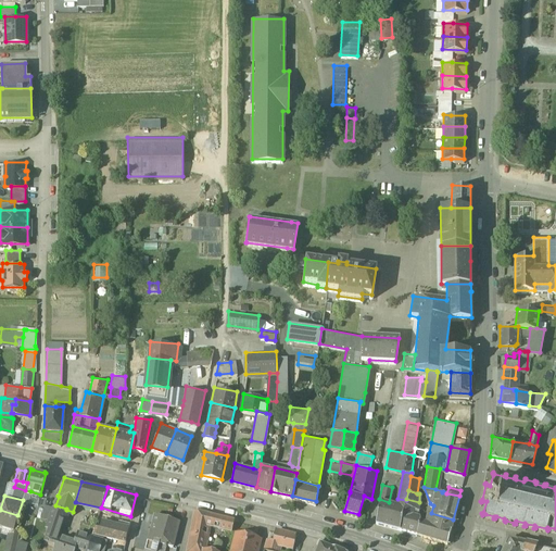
[(389,502),(379,499),(376,520),(400,526),(404,506),(397,504),(389,502)]
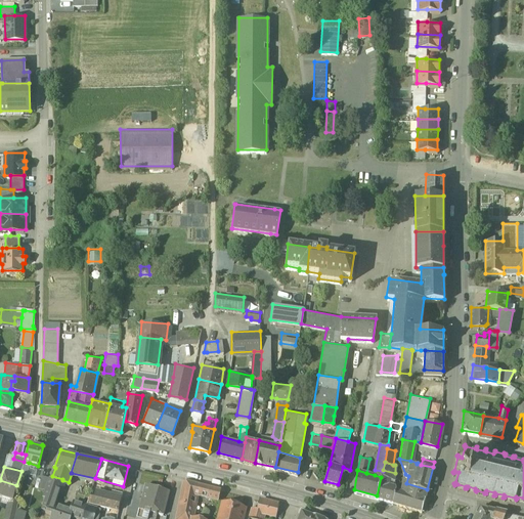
[(395,473),(383,470),(383,471),(382,475),(390,477),(394,479),(395,473)]
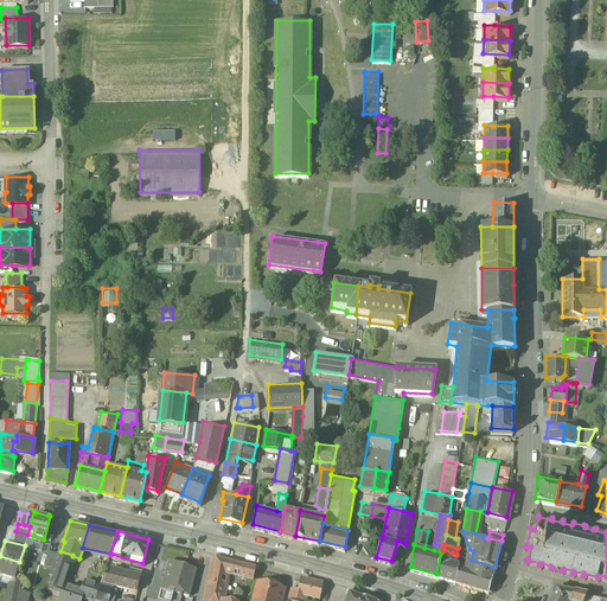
[(57,550),(49,548),(45,562),(53,564),(57,550)]
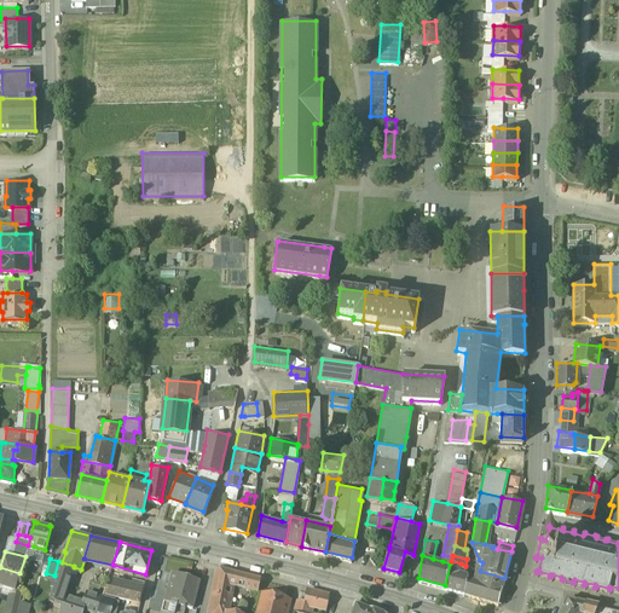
[(62,562),(58,561),(55,576),(51,584),(53,585),(48,600),(61,603),(63,599),(64,591),(65,591),(74,567),(74,566),(62,562)]
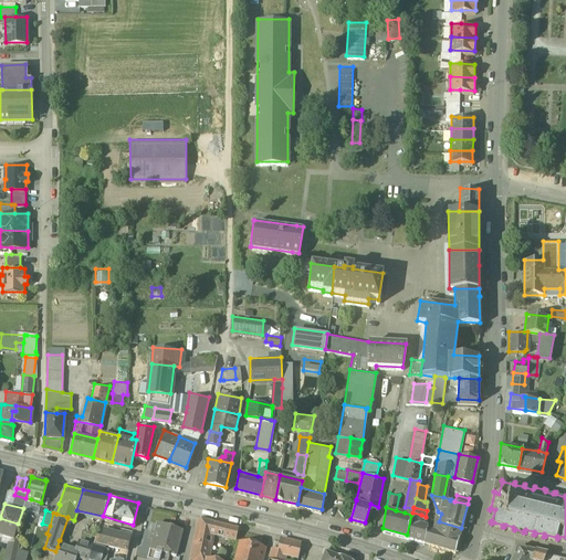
[(421,515),(412,513),(412,515),(411,515),(407,535),(425,540),(428,526),(427,522),(419,520),(421,515)]
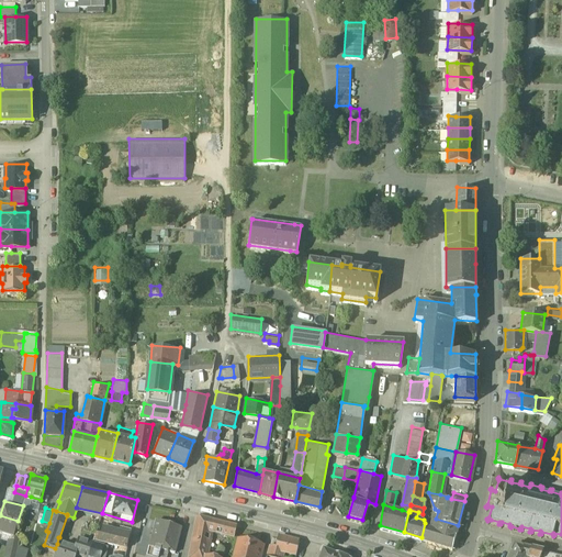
[(211,516),(197,513),(190,547),(203,552),(203,553),(209,530),(211,516)]
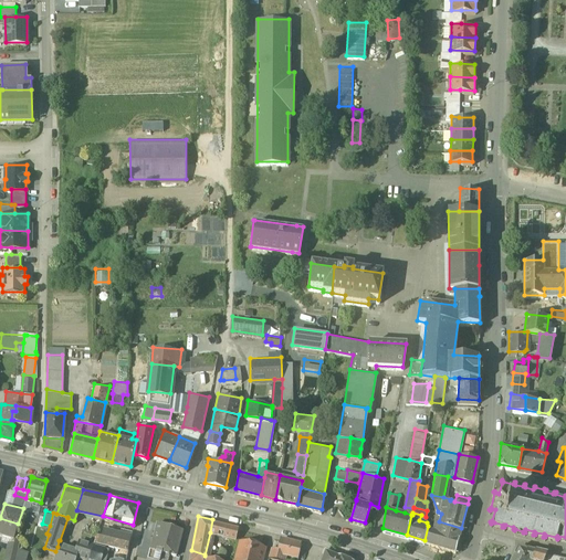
[(0,518),(0,531),(12,536),(13,537),(18,524),(0,518)]
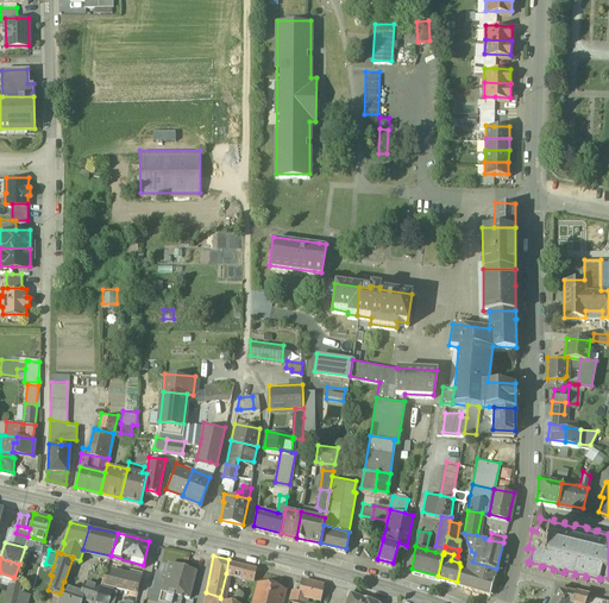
[(187,565),(169,560),(162,588),(162,589),(174,591),(175,591),(177,578),(182,578),(183,578),(187,565)]
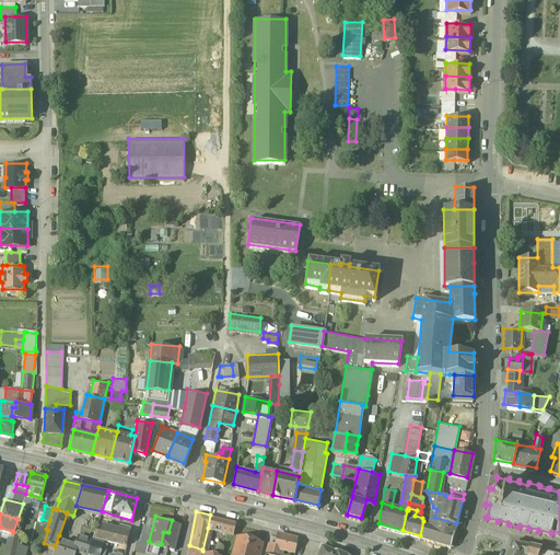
[(236,521),(216,516),(212,529),(233,533),(236,521)]
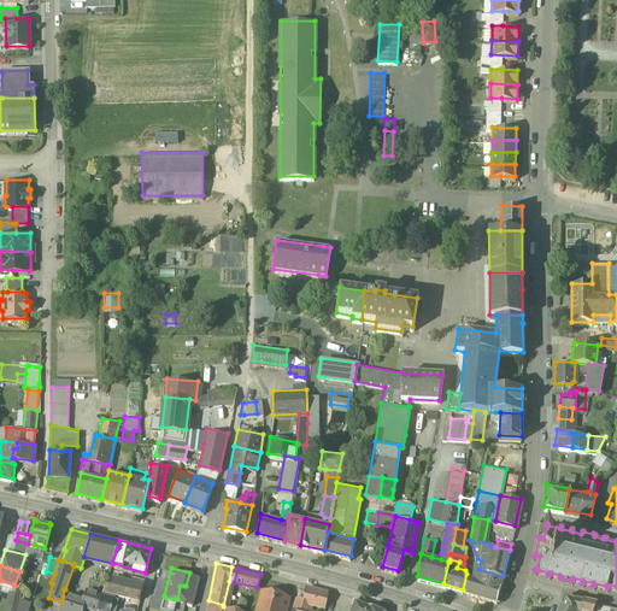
[(479,569),(474,568),(471,575),(501,585),(503,576),(479,569)]
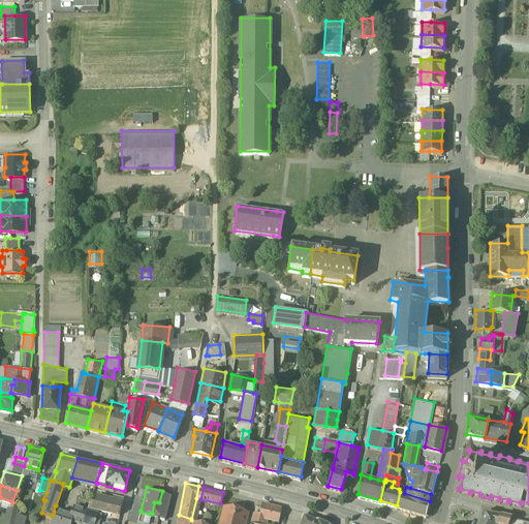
[(162,491),(159,502),(158,502),(154,502),(152,514),(159,516),(164,517),(170,493),(162,491)]
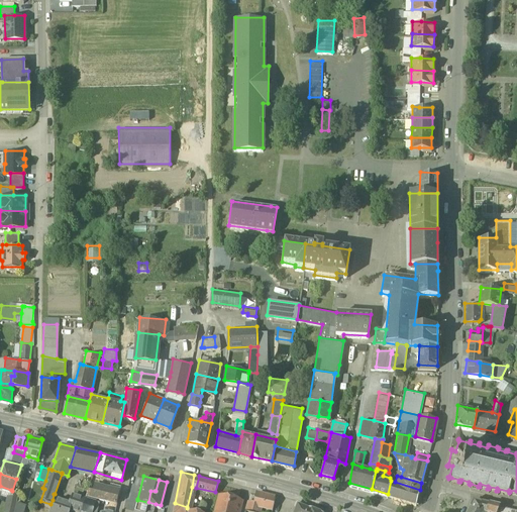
[(395,482),(391,481),(388,494),(416,503),(420,490),(395,482)]
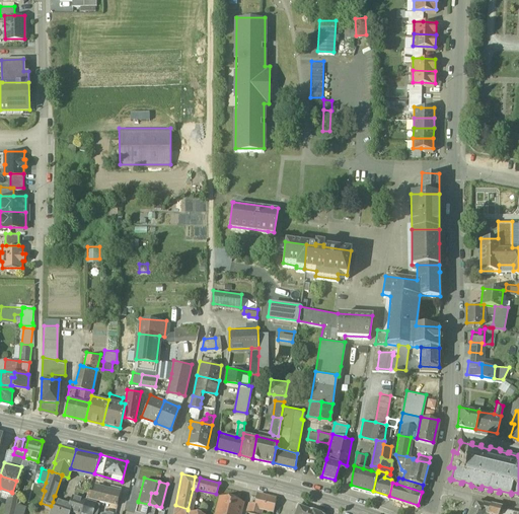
[(120,491),(94,485),(92,492),(88,491),(86,496),(117,503),(120,491)]
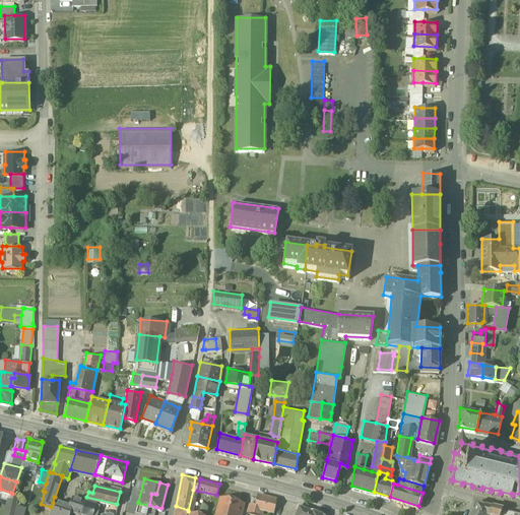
[(7,497),(3,514),(13,514),(16,504),(18,495),(12,494),(11,493),(10,497),(7,497)]
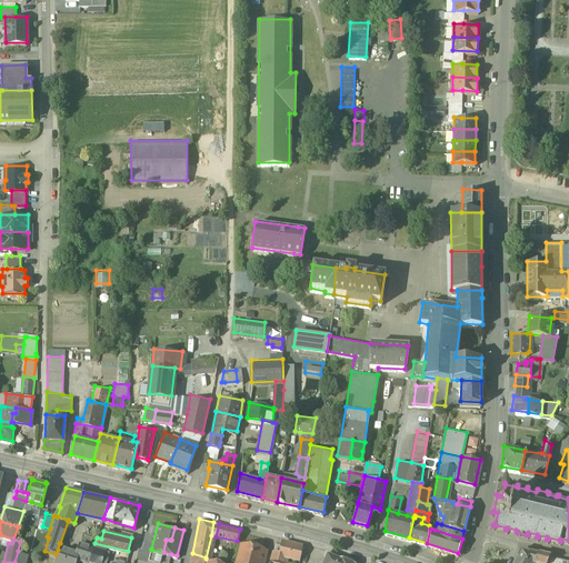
[(302,543),(281,539),(279,550),(273,549),(272,552),(285,555),(286,553),(300,556),(302,543)]
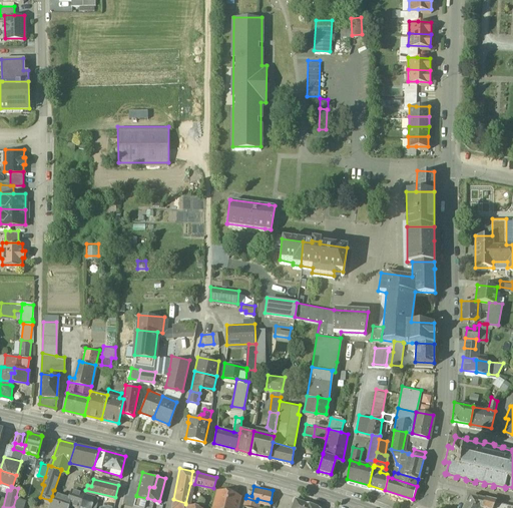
[(85,492),(71,488),(69,495),(67,502),(70,502),(70,503),(80,506),(85,493),(85,492)]
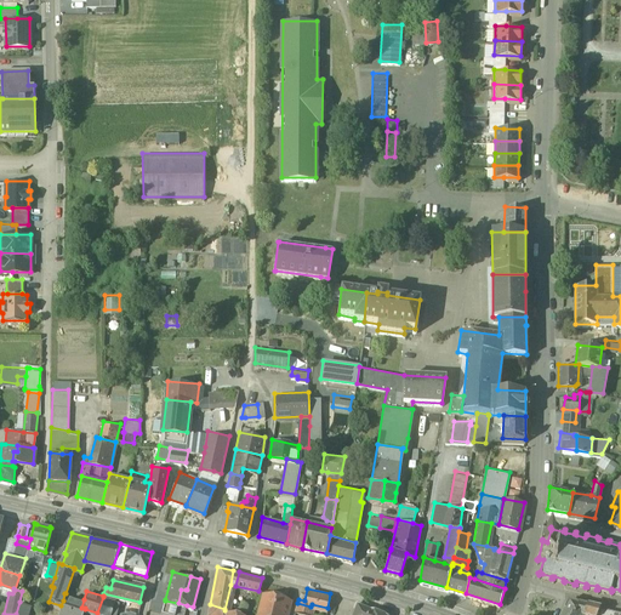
[(284,614),(289,598),(263,592),(257,614),(284,614)]
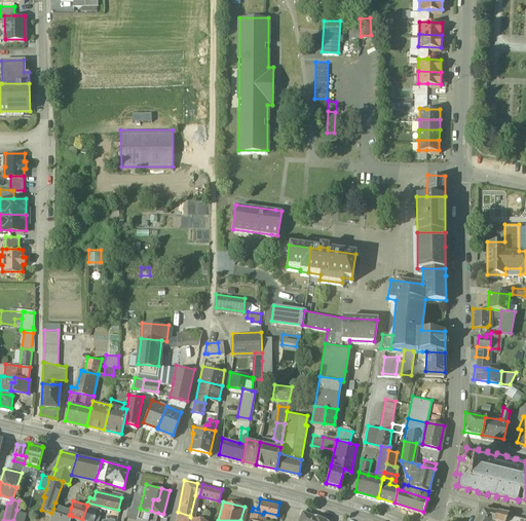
[(55,503),(54,503),(53,509),(69,515),(71,508),(55,503)]
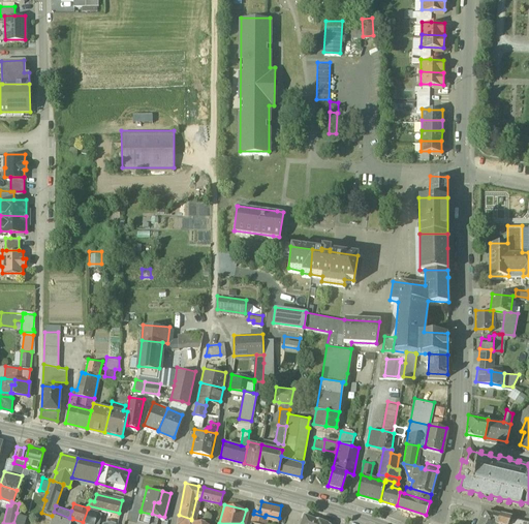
[(92,523),(96,512),(88,509),(83,522),(85,523),(92,523)]
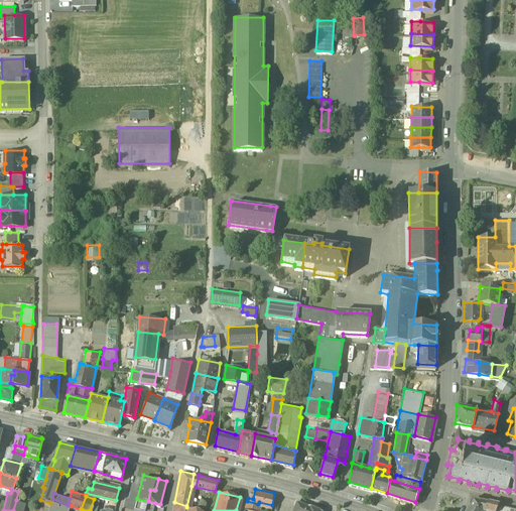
[(495,510),(499,503),(473,497),(465,510),(484,510),(485,510),(487,510),(495,510)]
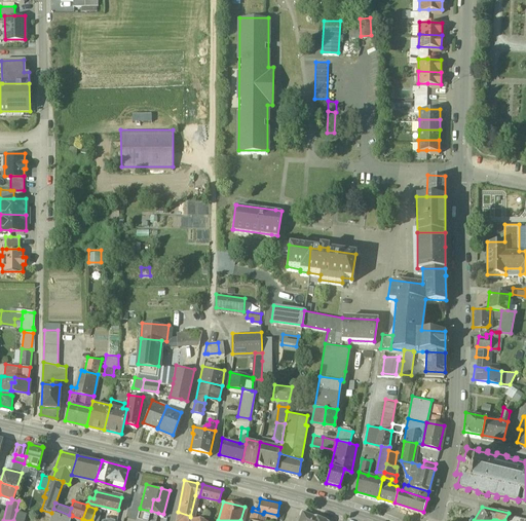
[(150,511),(140,509),(140,508),(139,508),(137,518),(148,519),(150,511)]
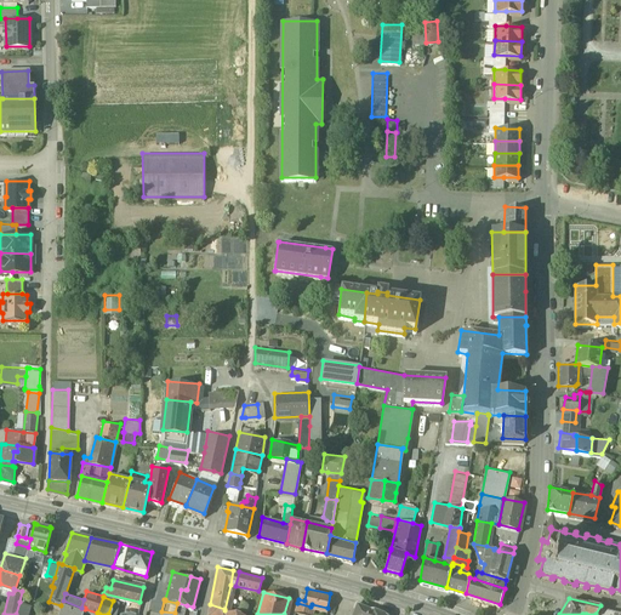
[(81,608),(63,601),(61,605),(58,614),(81,614),(85,609),(85,608),(81,608)]
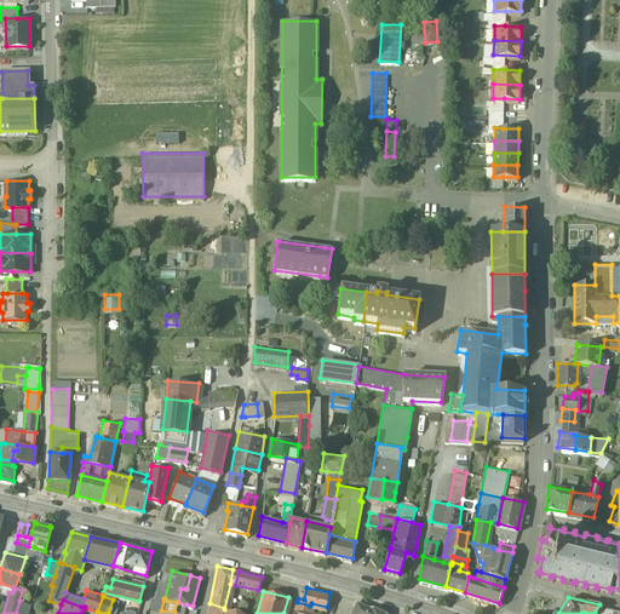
[(26,613),(29,603),(19,601),(16,613),(26,613)]
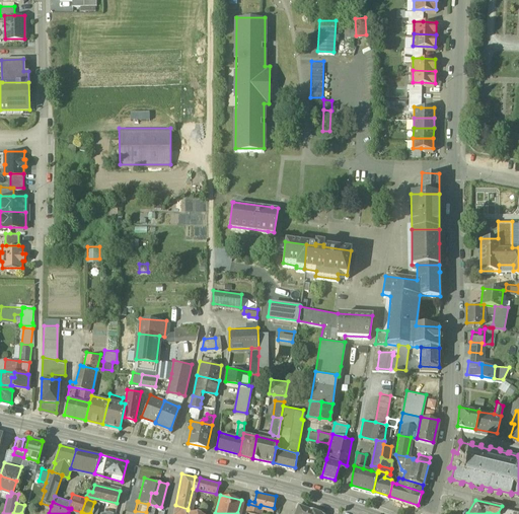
[(306,513),(309,507),(298,503),(293,513),(306,513)]
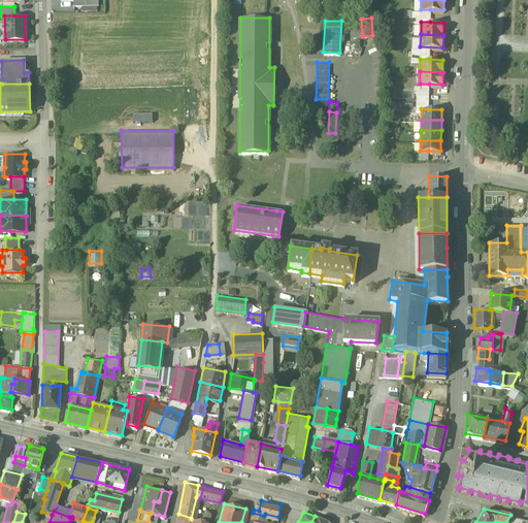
[(159,515),(152,513),(151,513),(149,521),(156,522),(157,515),(158,516),(159,515)]
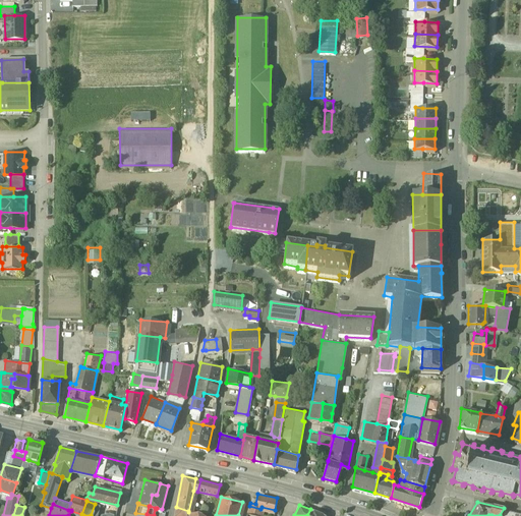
[(186,515),(188,511),(176,507),(174,515),(186,515)]
